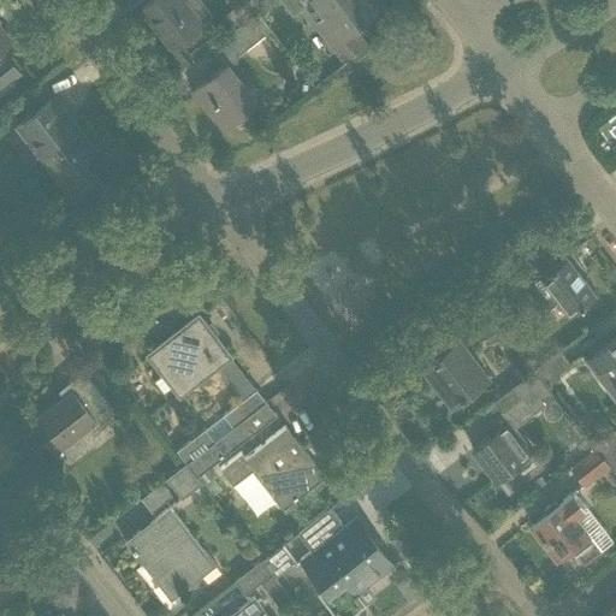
[(152,0),(143,7),(172,46),(200,25),(200,24),(212,15),(200,0),(152,0)]
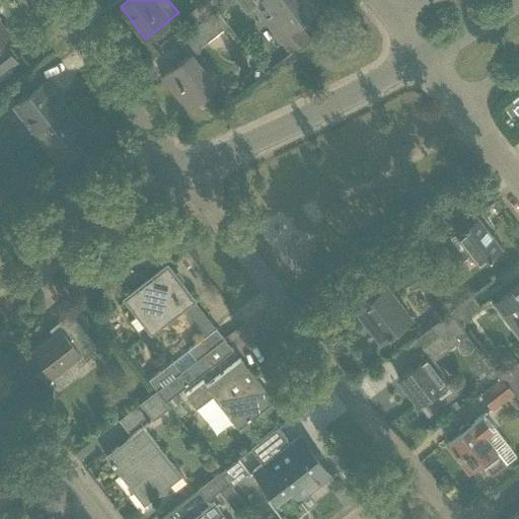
[(207,0),(204,0),(189,12),(198,23),(215,10),(207,0)]
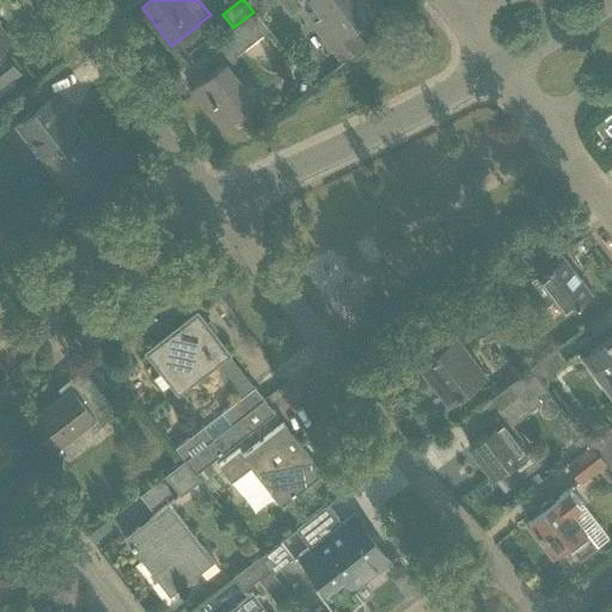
[(280,0),(291,14),(304,5),(299,0),(280,0)]
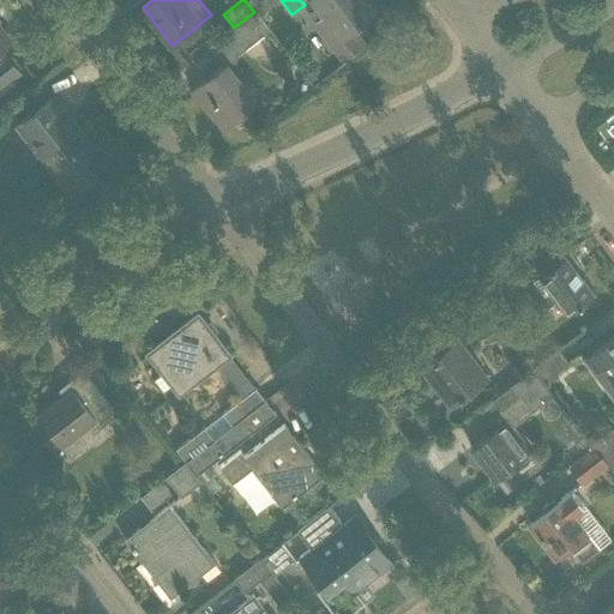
[(362,41),(361,37),(351,26),(373,10),(365,0),(314,0),(325,12),(314,20),(342,56),(362,41)]
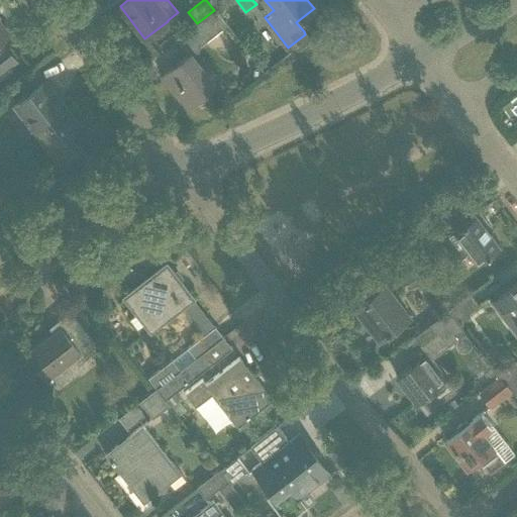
[(214,10),(197,23),(177,38),(186,50),(203,37),(206,41),(226,25),(214,9),(214,10)]
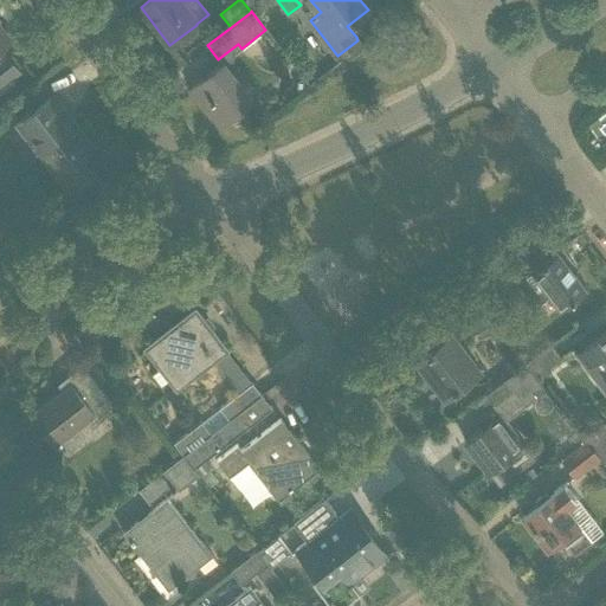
[(0,84),(18,70),(4,52),(2,53),(0,50),(0,46),(10,39),(0,26),(0,84)]
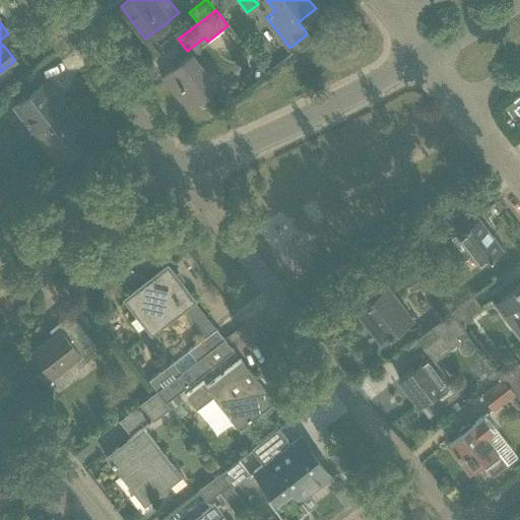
[(216,86),(191,54),(165,75),(189,108),(216,86)]
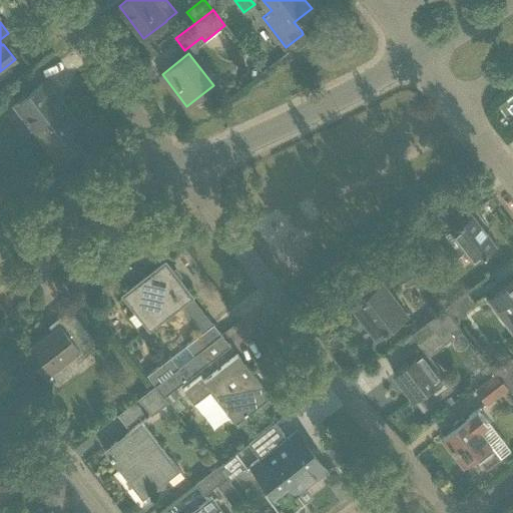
[(41,83),(14,105),(46,146),(44,148),(56,163),(84,151),(68,131),(78,123),(65,107),(61,109),(41,83)]
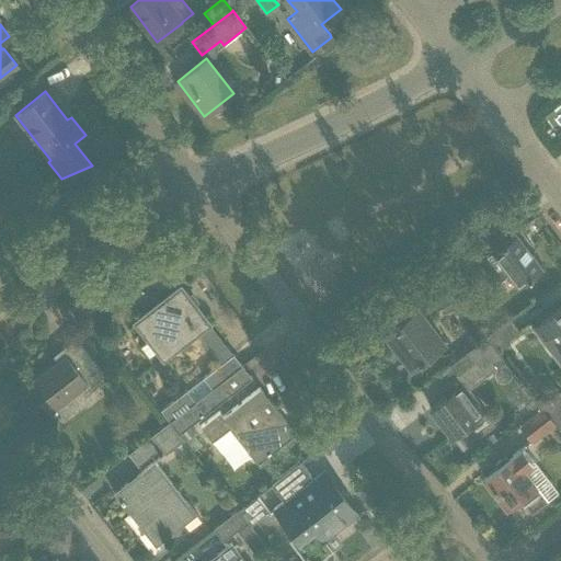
[(482,256),(478,261),(495,284),(506,275),(515,287),(518,284),(542,265),(530,251),(515,231),(482,256)]
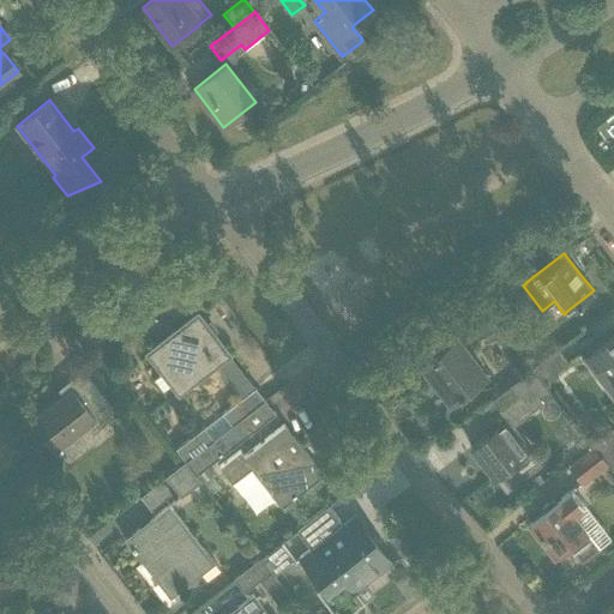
[(524,254),(494,278),(505,292),(535,269),(524,254)]
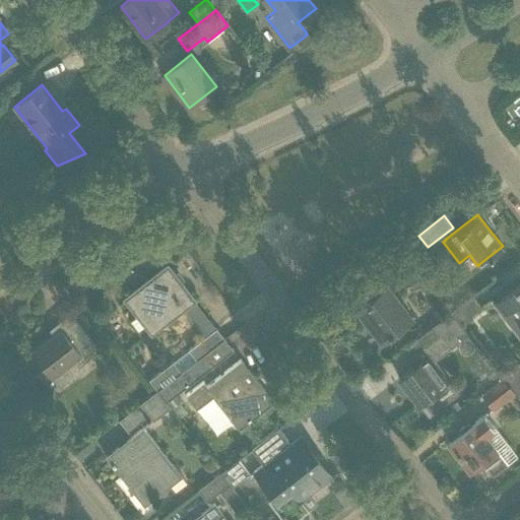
[(151,334),(195,301),(168,265),(124,300),(151,334)]
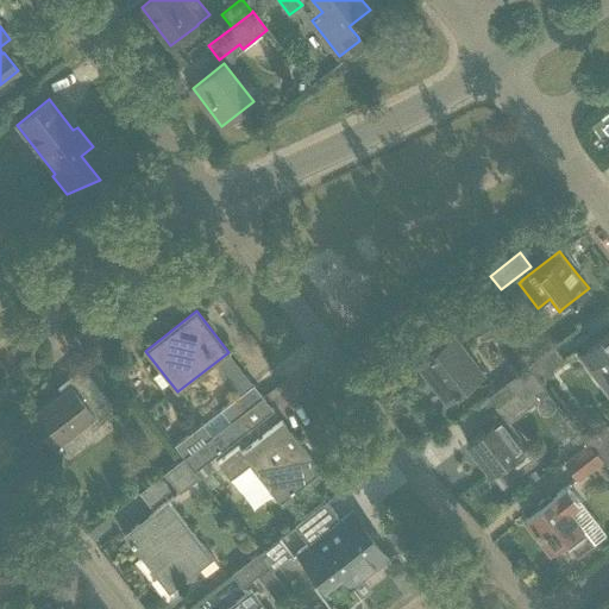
[(597,376),(608,391),(608,332),(586,350),(603,371),(597,376)]
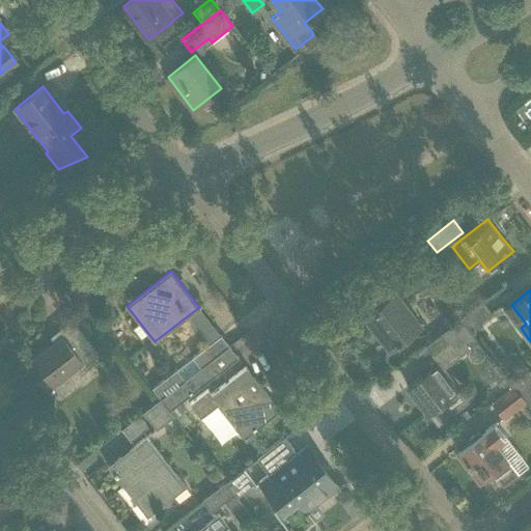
[(420,324),(395,292),(366,315),(391,346),(420,324)]
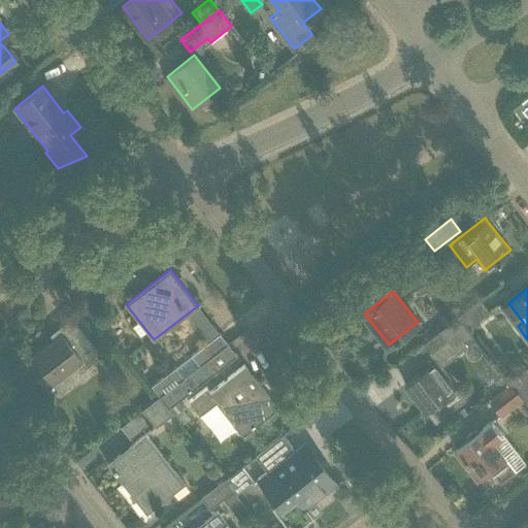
[(458,317),(468,329),(489,312),(480,300),(458,317)]
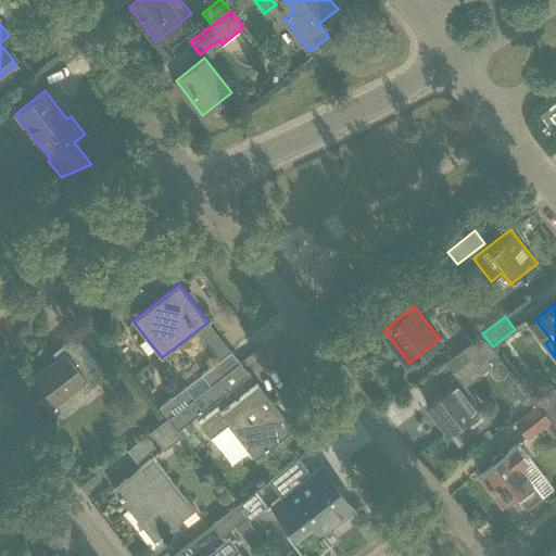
[(482,333),(464,348),(472,358),(482,371),(500,357),(482,333)]
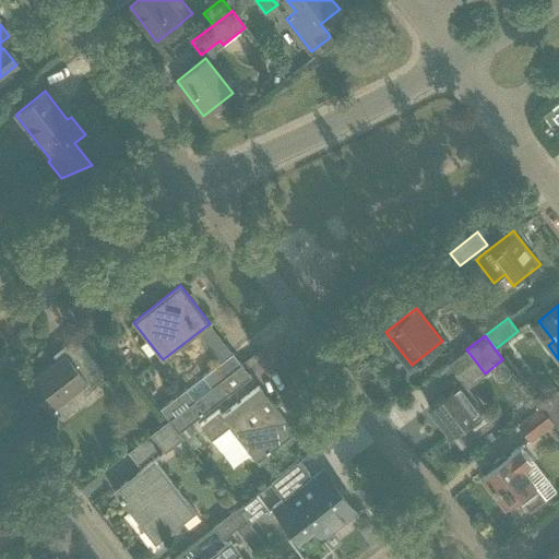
[(85,394),(108,377),(78,337),(61,351),(64,355),(28,383),(51,413),(81,390),(85,394)]
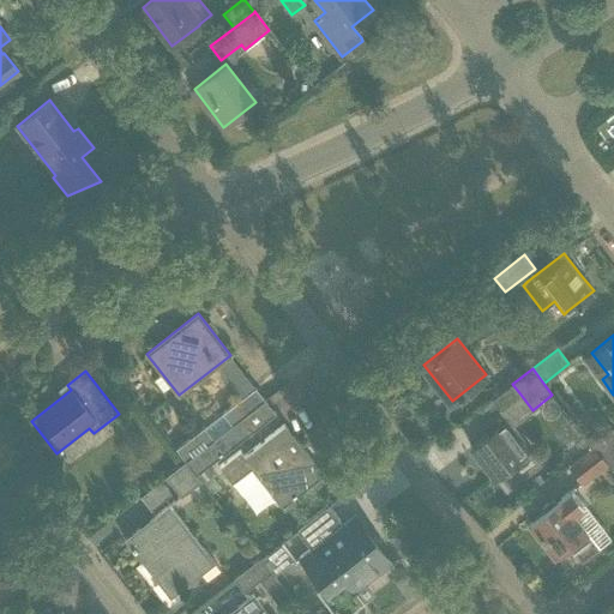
[(512,384),(483,405),(492,417),(522,396),(512,384)]
